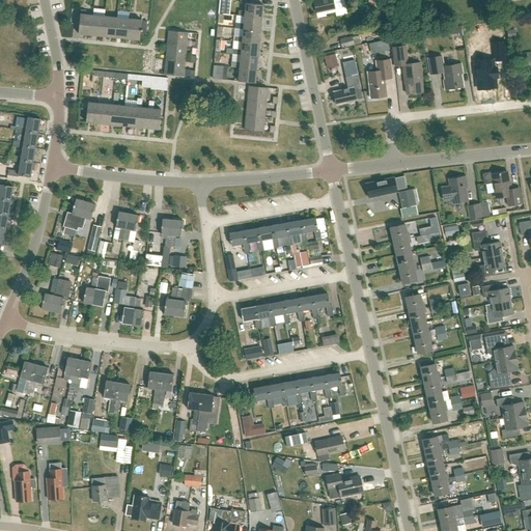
[(225,10),(225,3),(231,3),(230,0),(220,0),(220,10),(225,10)]
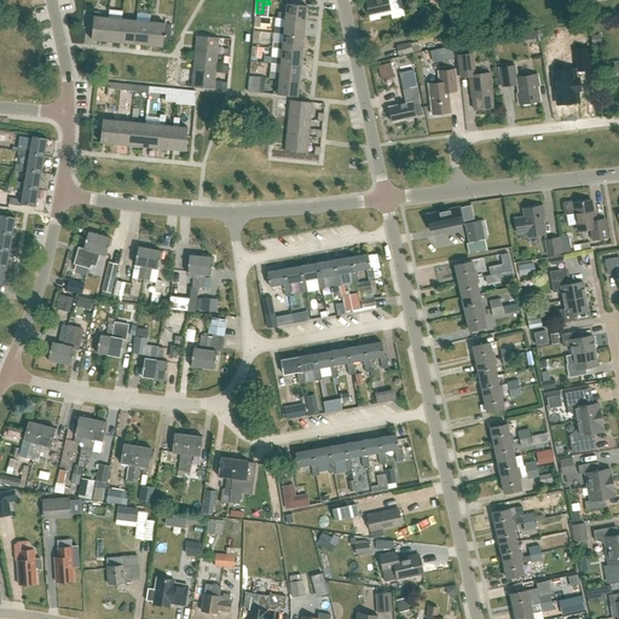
[(369,16),(391,11),(391,12),(403,10),(400,0),(368,0),(365,0),(369,16)]
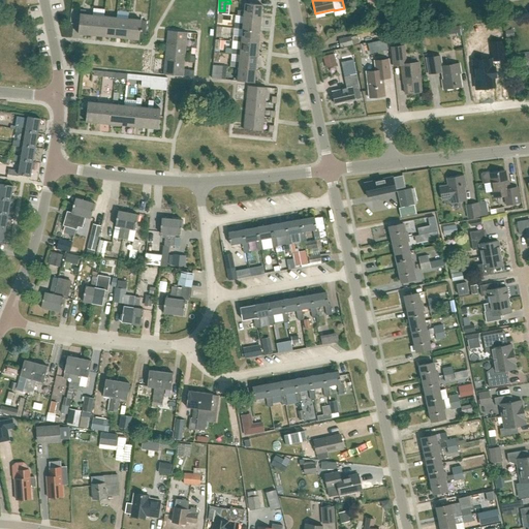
[(238,16),(244,17),(261,19),(262,5),(245,3),(244,11),(238,11),(238,16)]
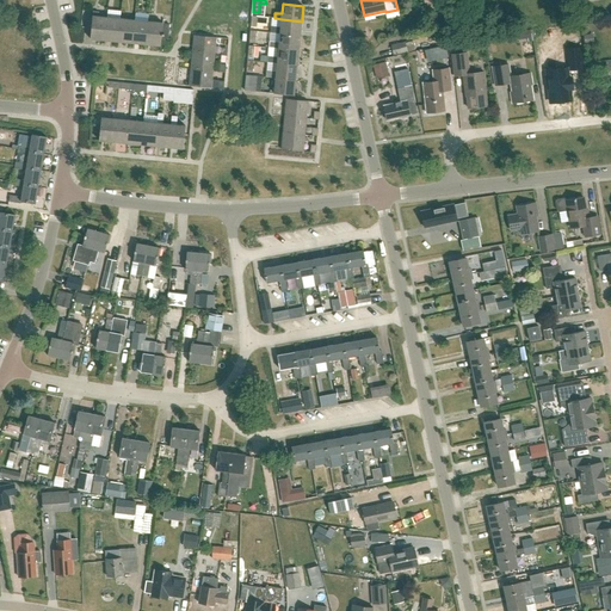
[(93,12),(90,39),(104,41),(106,18),(98,17),(98,12),(93,12)]
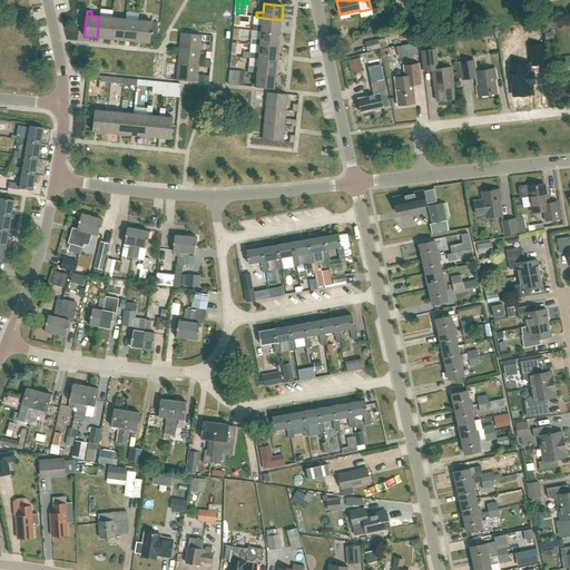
[(110,39),(112,18),(99,17),(97,38),(110,39)]
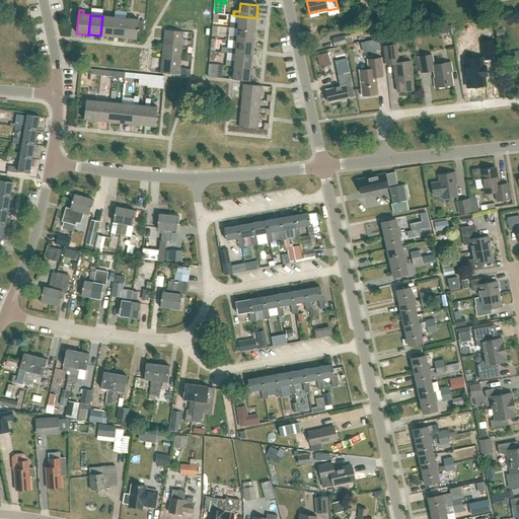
[(112,36),(114,17),(102,16),(100,35),(112,36)]
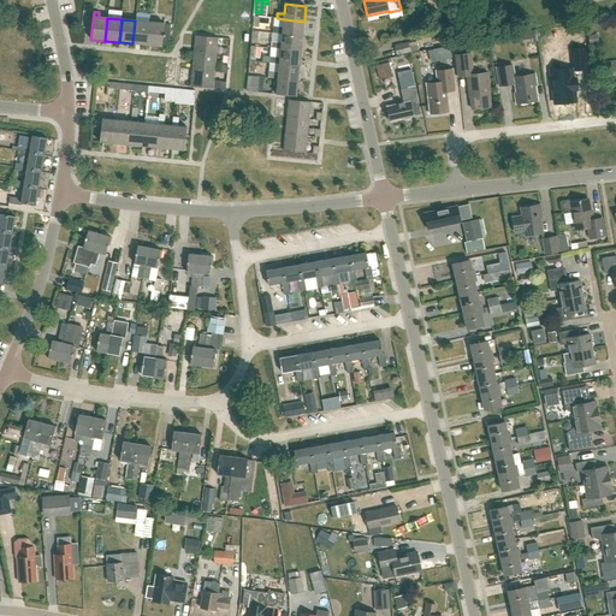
[(272,33),(283,34),(303,36),(304,22),(284,19),(283,28),(273,27),(272,33)]
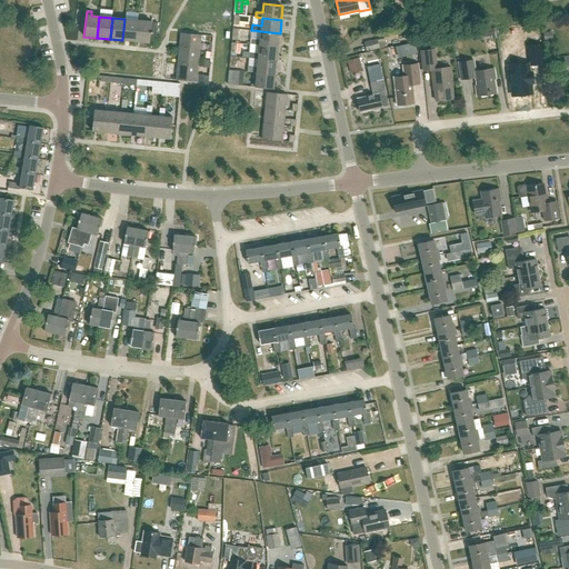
[(138,20),(125,19),(122,40),(136,41),(138,20)]
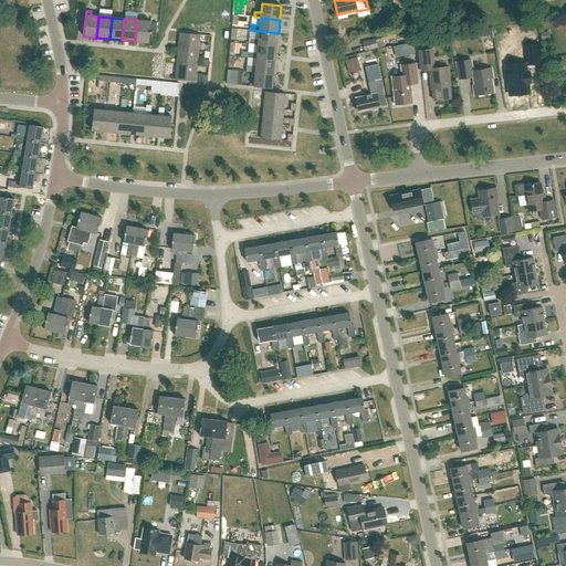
[(135,41),(148,43),(149,35),(156,37),(157,23),(150,22),(150,21),(137,20),(135,41)]
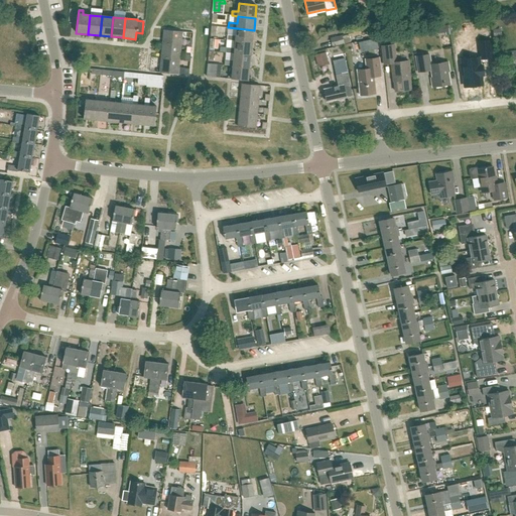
[(227,40),(236,41),(253,42),(254,30),(237,28),(236,36),(228,35),(227,40)]
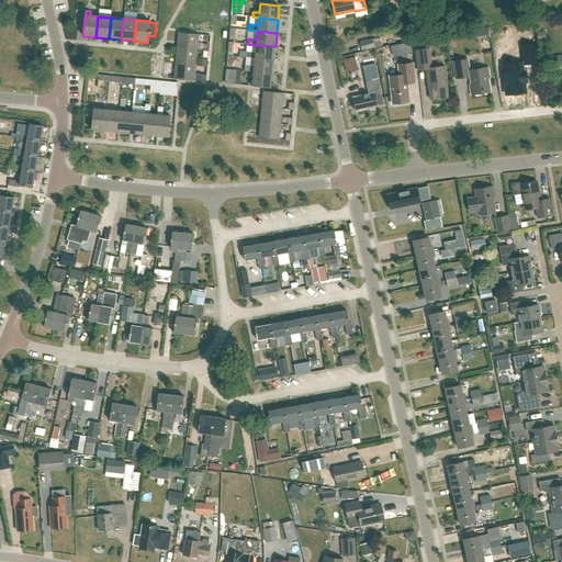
[(199,34),(179,32),(177,48),(198,51),(199,34)]
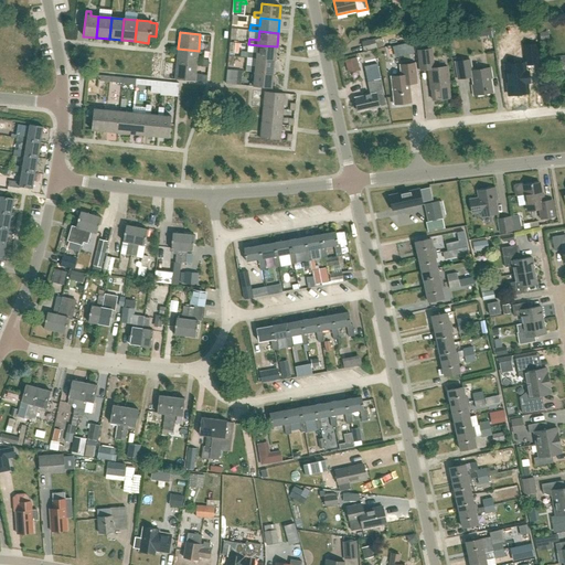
[(375,39),(362,42),(364,51),(377,48),(375,39)]
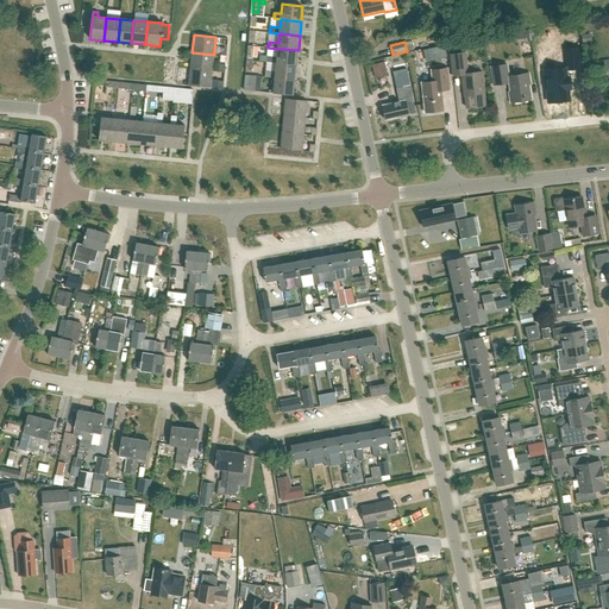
[(577,48),(565,49),(567,70),(579,69),(577,48)]
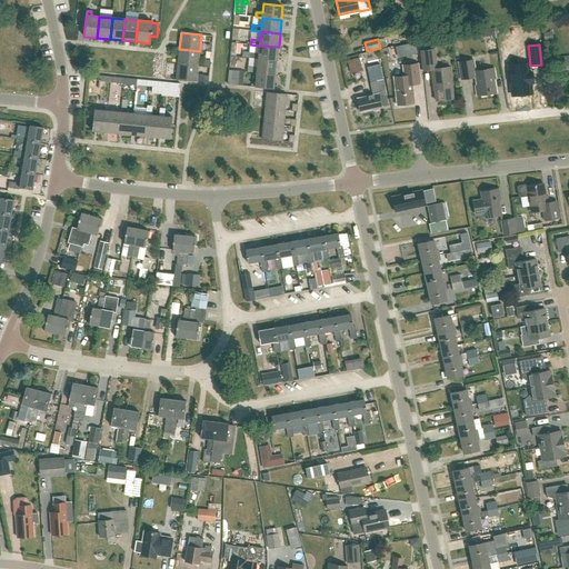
[(258,59),(277,61),(279,47),(260,46),(259,53),(250,52),(249,58),(258,59)]
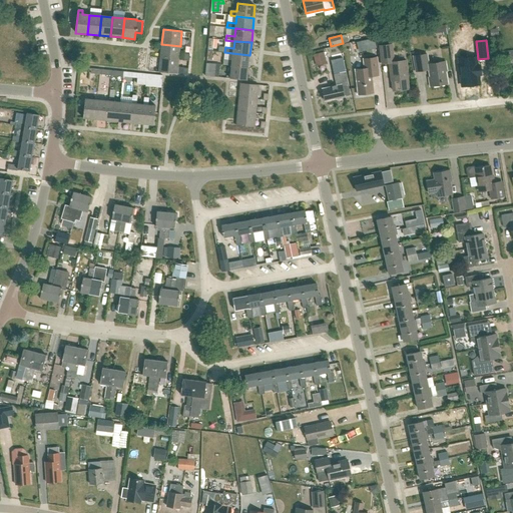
[(160,58),(178,60),(180,46),(161,44),(160,58)]
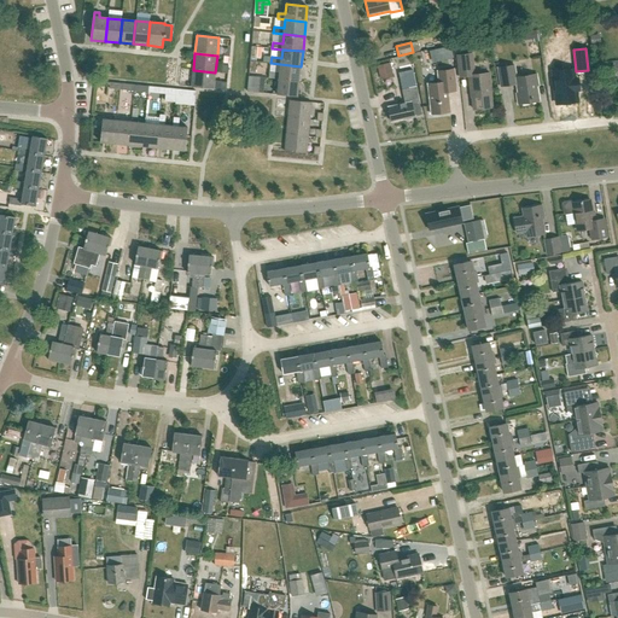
[(473,110),(493,108),(490,92),(491,92),(490,73),(474,75),(472,54),(458,56),(460,77),(468,76),(471,89),(473,110)]
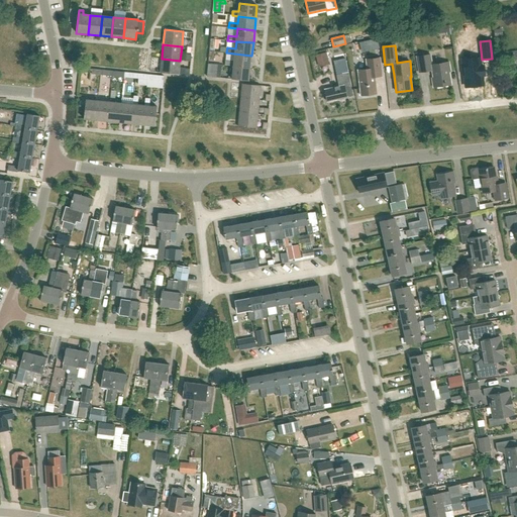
[(225,66),(233,66),(233,67),(250,68),(251,56),(234,54),(234,61),(225,61),(225,66)]
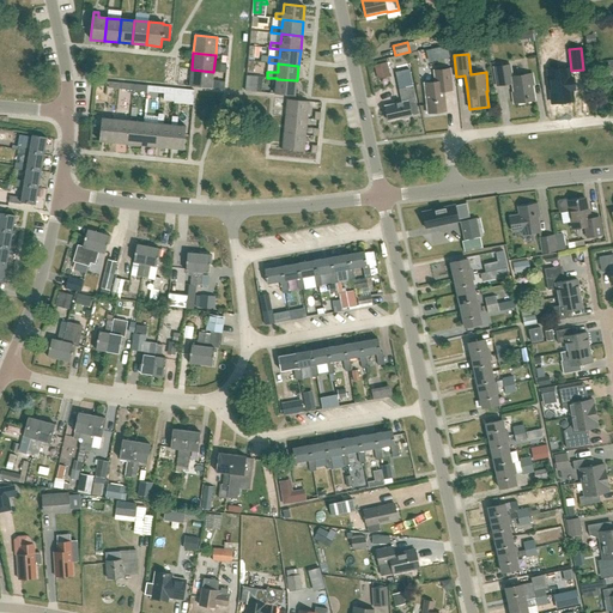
[(493,67),(496,84),(511,82),(513,90),(511,90),(514,103),(534,99),(532,85),(534,85),(532,73),(511,77),(510,65),(493,67)]
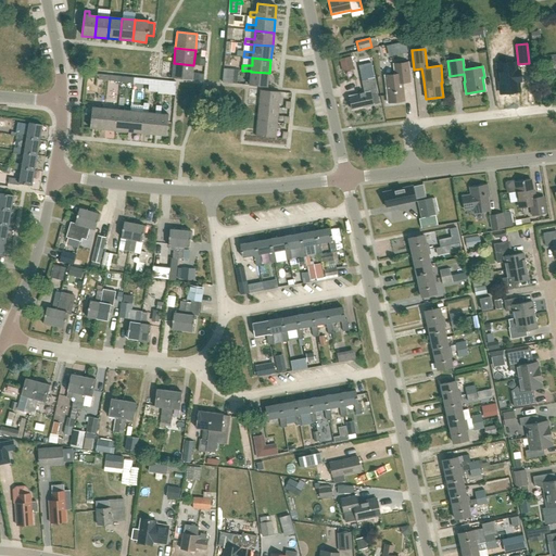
[(519,89),(514,59),(496,62),(501,92),(519,89)]
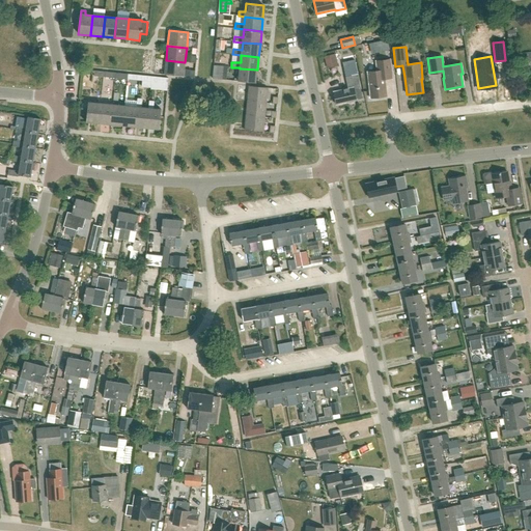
[(165,75),(184,77),(185,62),(166,60),(165,75)]
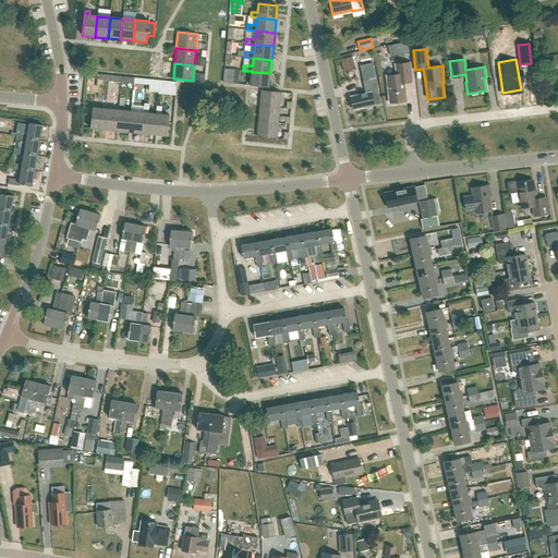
[(397,75),(387,76),(389,104),(405,101),(403,80),(411,79),(409,63),(396,64),(397,75)]
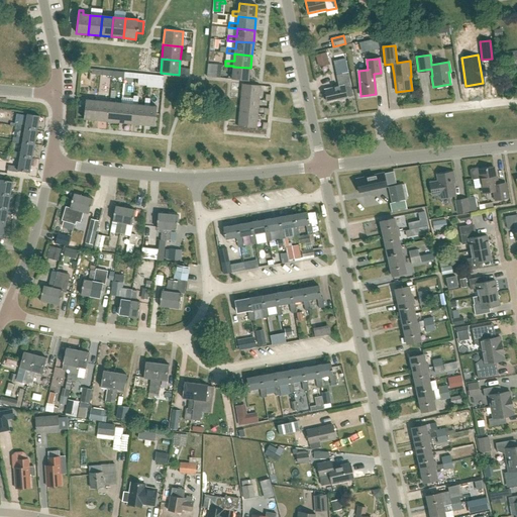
[(232,80),(249,81),(250,68),(233,67),(232,80)]
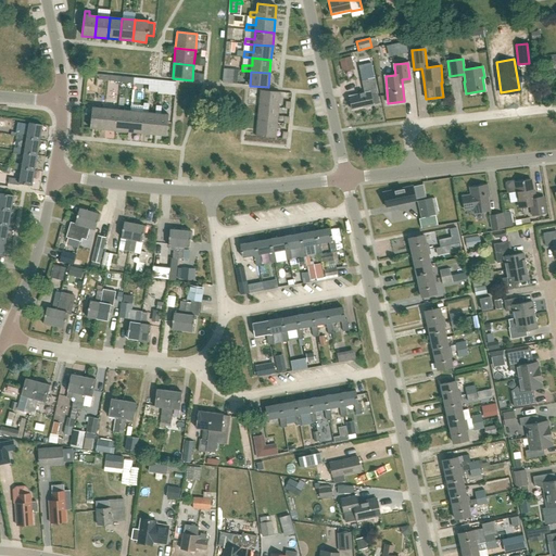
[(365,92),(349,97),(352,110),(374,105),(374,104),(380,103),(375,77),(362,80),(365,92)]
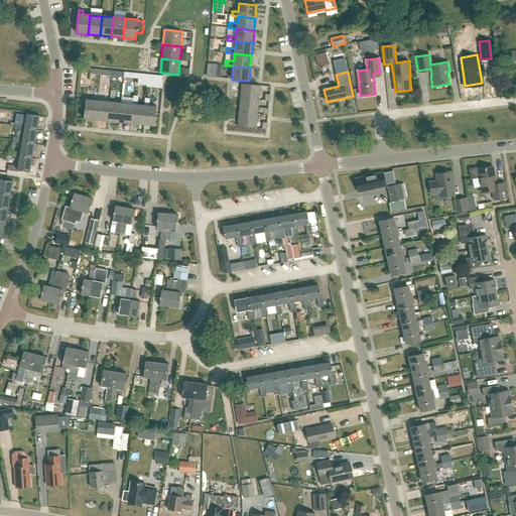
[(260,86),(242,84),(240,98),(259,100),(260,86)]
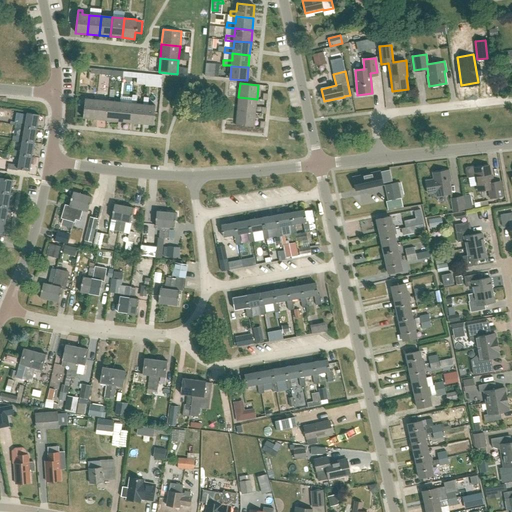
[(131,103),(129,122),(141,124),(143,104),(136,104),(137,96),(132,95),(131,103)]
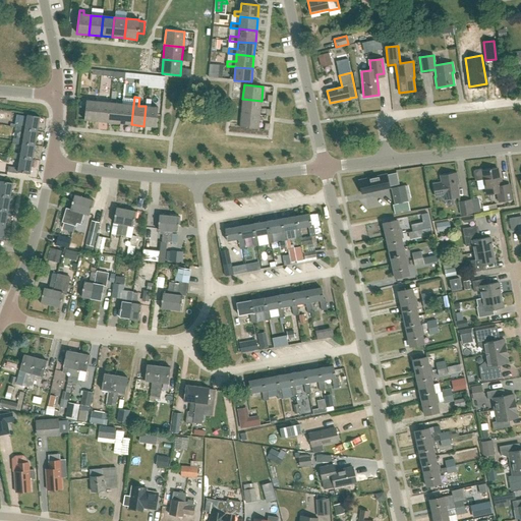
[(151,100),(147,99),(146,106),(143,126),(156,127),(158,107),(150,107),(151,100)]
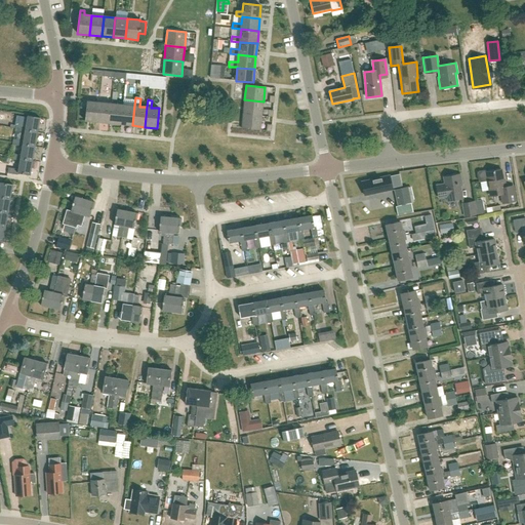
[(261,116),(264,102),(244,99),(243,114),(261,116)]
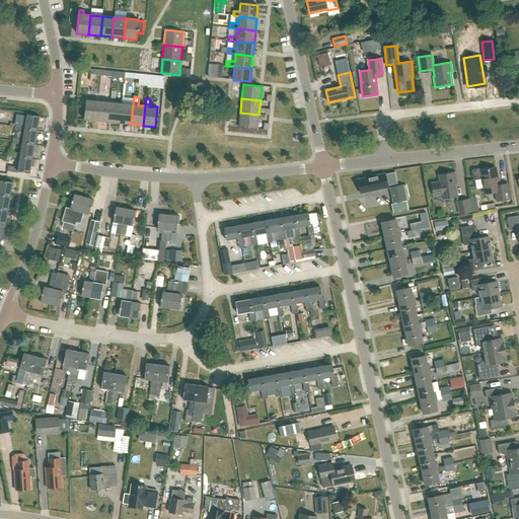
[(86,99),(84,120),(96,121),(98,101),(86,99)]
